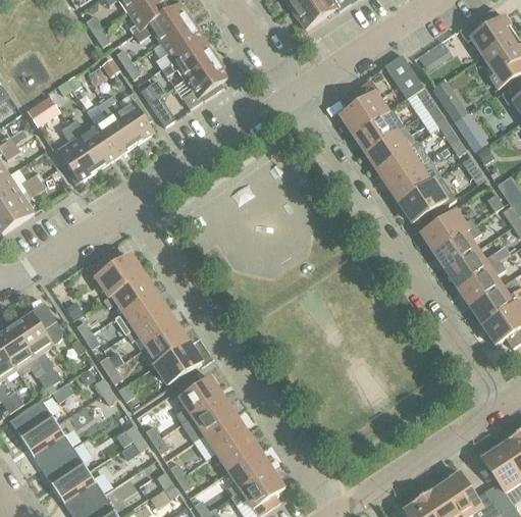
[(119,0),(127,11),(143,0),(105,0),(108,5),(115,0),(119,0)]
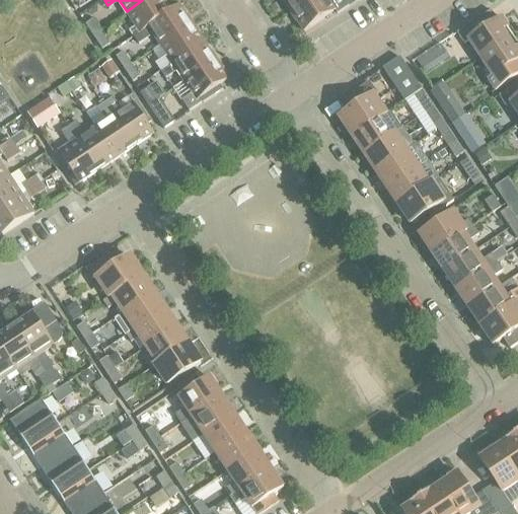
[(128,27),(133,33),(147,24),(147,23),(170,8),(170,7),(165,0),(142,0),(127,11),(134,23),(128,27)]
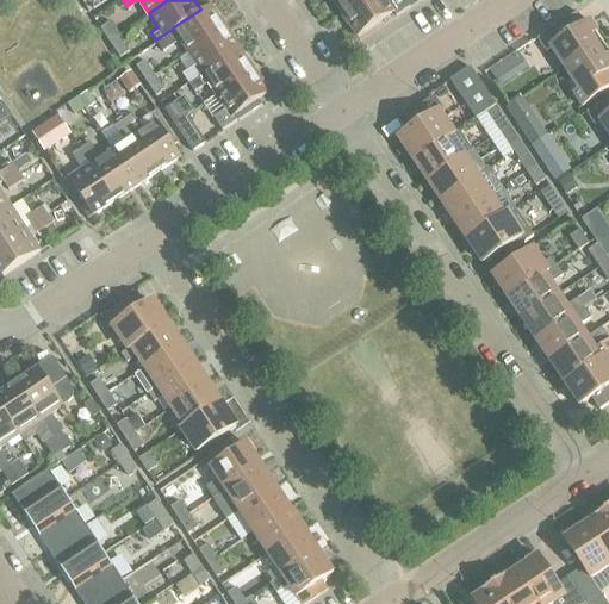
[(342,10),(342,11),(358,0),(334,0),(335,1),(340,1),(345,8),(342,10)]
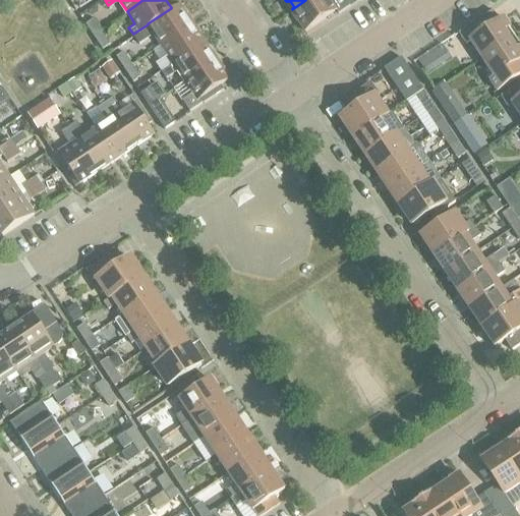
[(305,0),(292,9),(295,7),(298,13),(297,18),(304,27),(335,7),(337,10),(349,2),(348,0),(305,0)]
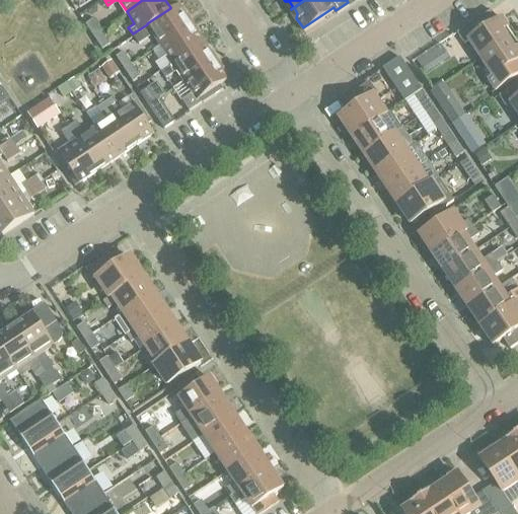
[(152,31),(159,42),(188,22),(185,17),(186,12),(178,2),(170,7),(170,8),(147,23),(147,24),(133,33),(138,42),(152,31)]
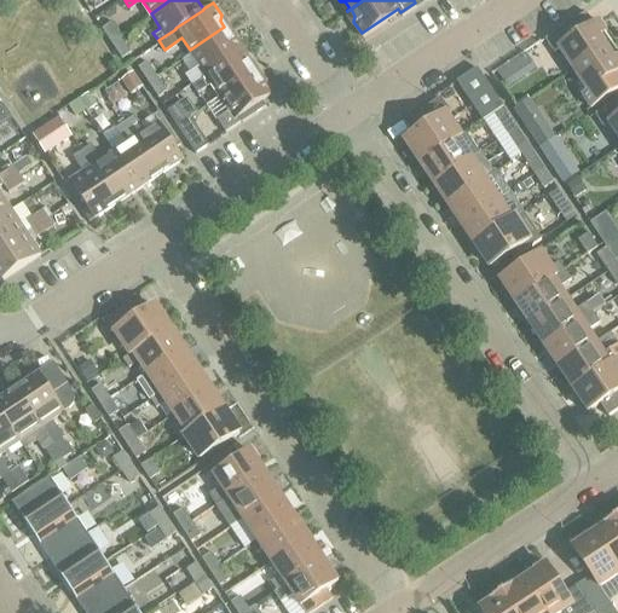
[(558,45),(572,67),(611,40),(604,29),(605,28),(598,17),(593,21),(584,9),(544,35),(553,48),(558,45)]
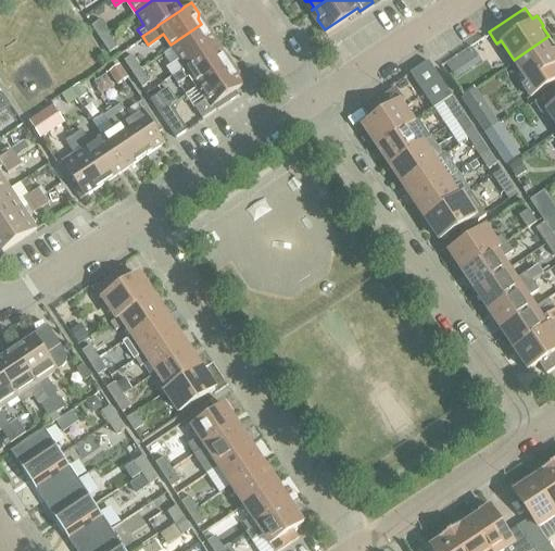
[(90,23),(100,36),(106,32),(98,17),(90,23)]
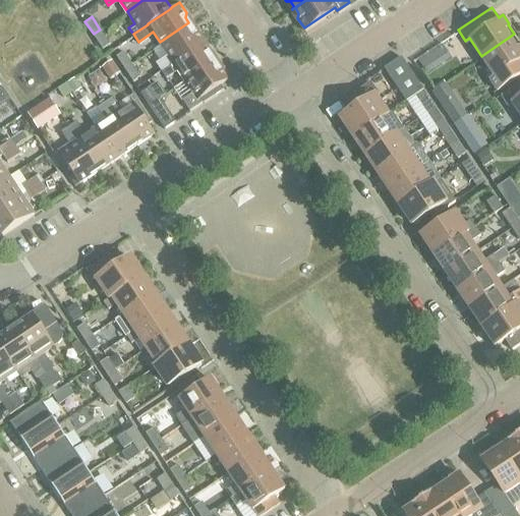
[(155,61),(160,68),(204,40),(197,30),(193,29),(189,23),(191,21),(188,22),(160,42),(168,54),(164,57),(163,55),(155,61)]
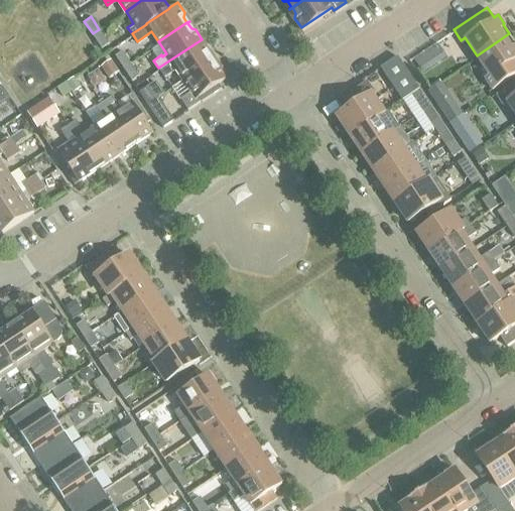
[(99,29),(93,33),(101,45),(107,41),(99,29)]
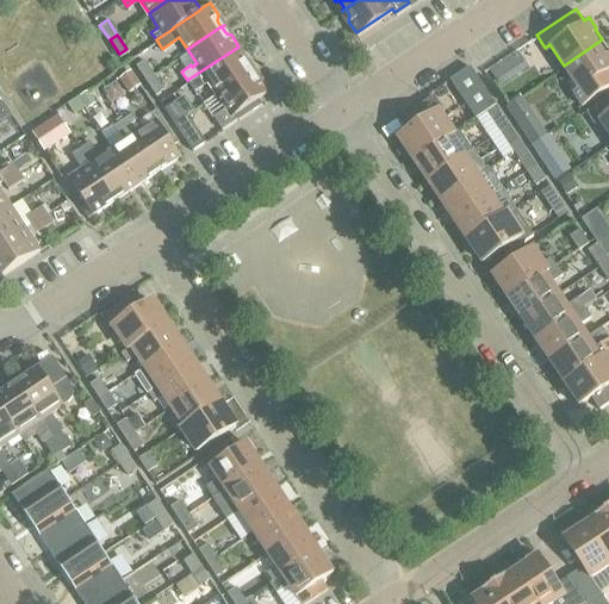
[(608,50),(602,39),(564,66),(578,87),(572,89),(580,103),(608,83),(608,50)]
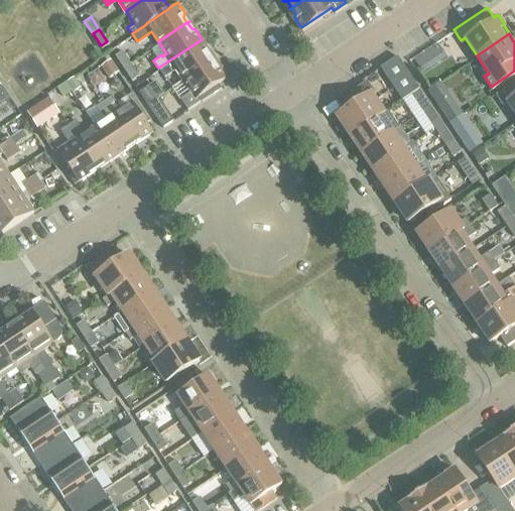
[(202,39),(158,68),(163,76),(175,68),(182,79),(211,58),(208,53),(209,48),(202,39)]
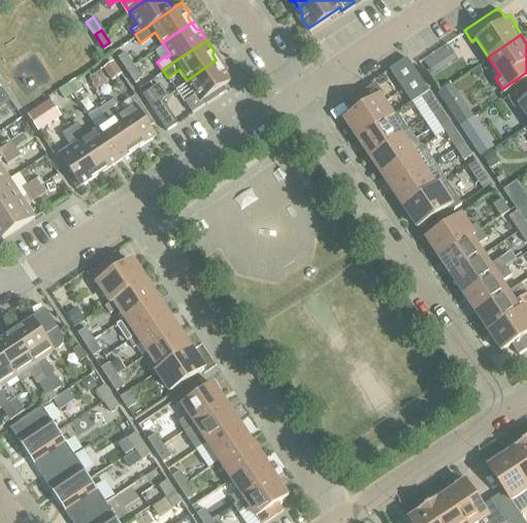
[(117,55),(126,68),(133,63),(124,50),(117,55)]
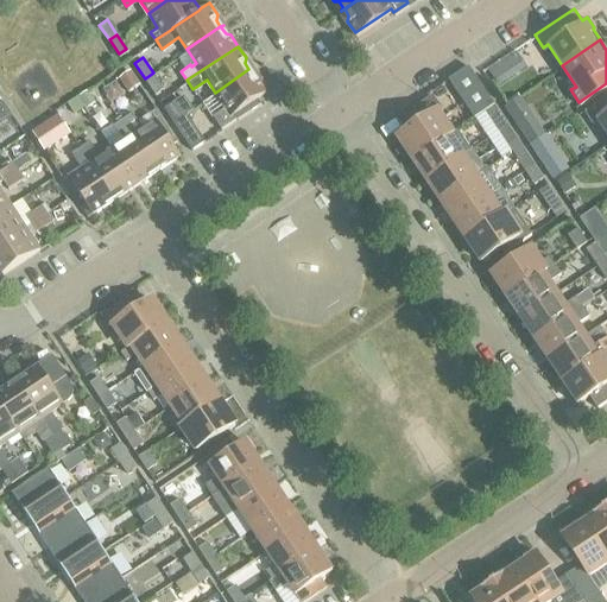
[(447,76),(473,115),(493,101),(468,63),(447,76)]
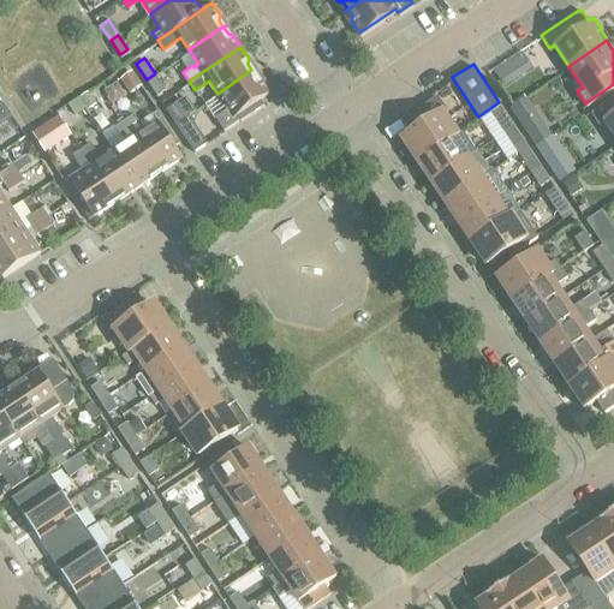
[(130,69),(119,76),(127,90),(139,82),(130,69)]
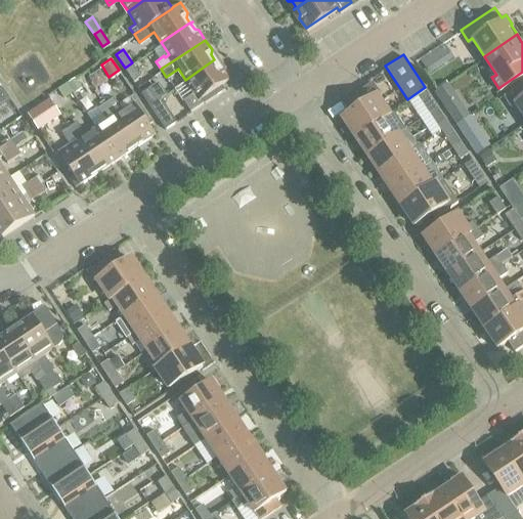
[(185,80),(175,86),(182,98),(190,110),(204,100),(204,101),(224,87),(221,83),(230,77),(223,67),(218,66),(215,60),(217,58),(216,58),(214,59),(185,80)]
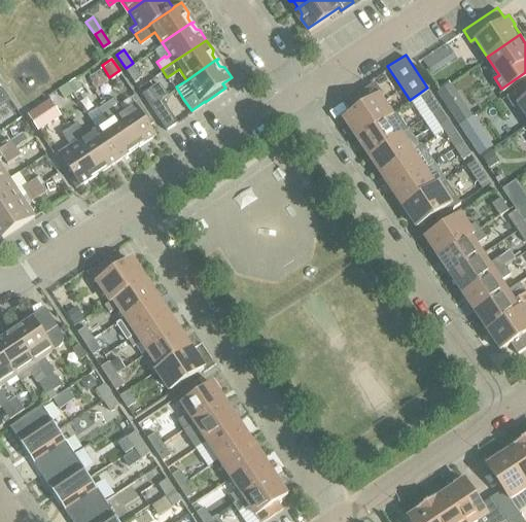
[(133,63),(126,68),(134,79),(141,75),(133,63)]
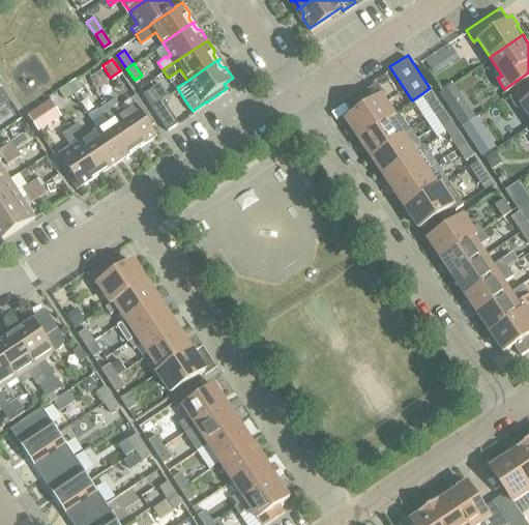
[(74,77),(66,82),(71,90),(72,91),(81,86),(74,77)]
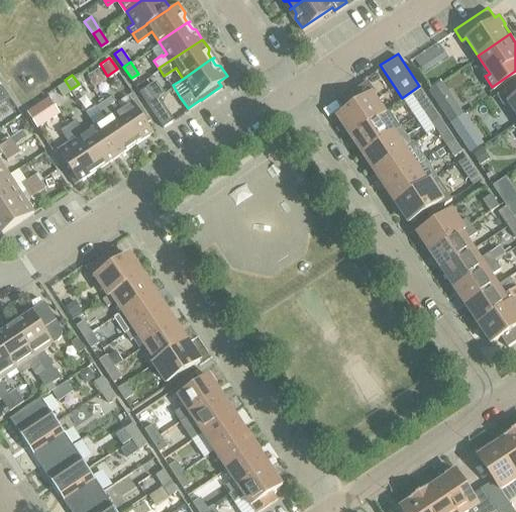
[(507,100),(515,113),(515,78),(496,92),(503,103),(507,100)]
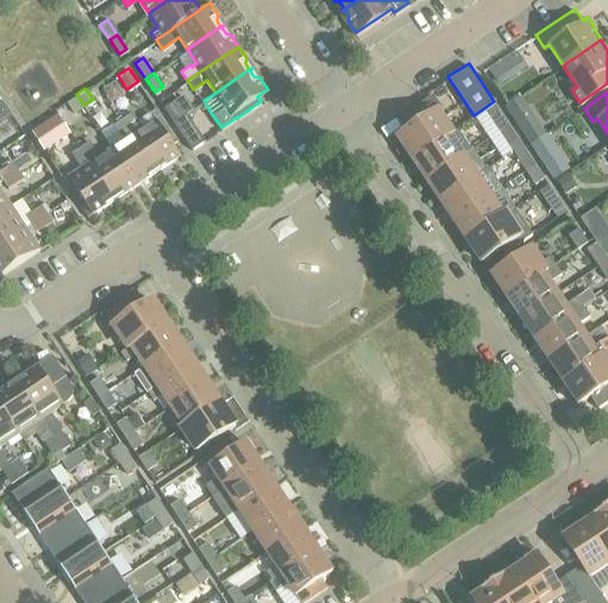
[(76,94),(66,101),(71,110),(82,104),(76,94)]
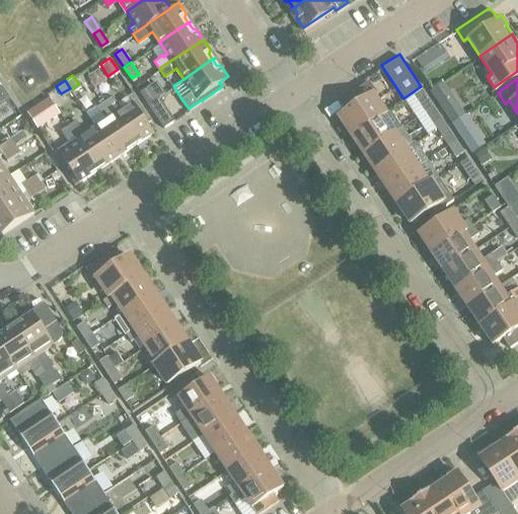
[(339,114),(352,133),(384,111),(371,92),(375,91),(367,80),(344,96),(351,106),(339,114)]
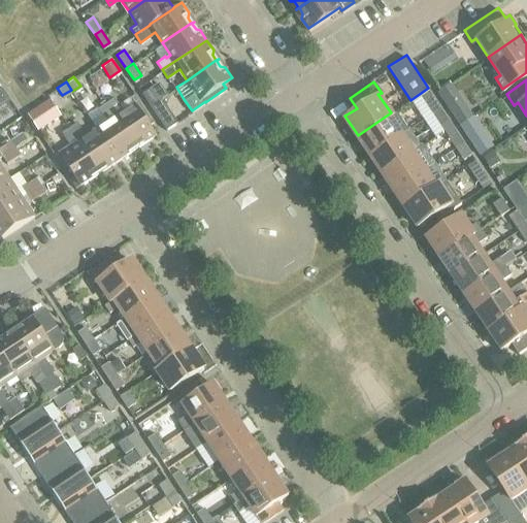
[(141,92),(151,104),(158,100),(158,99),(149,87),(141,92)]
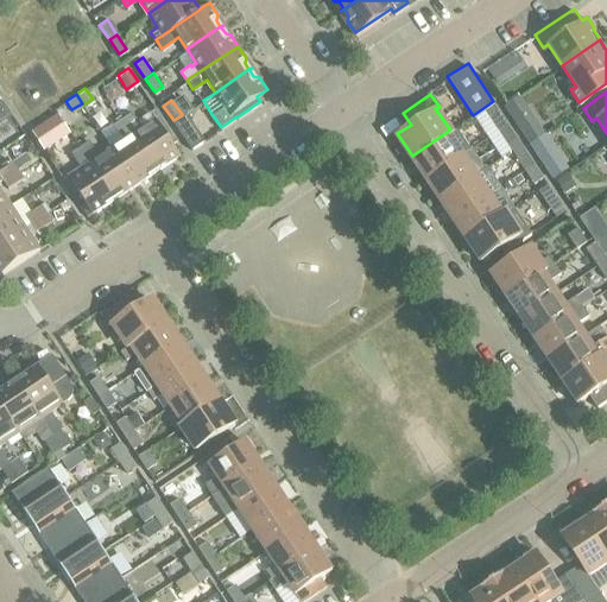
[(488,115),(497,127),(506,121),(498,108),(488,115)]
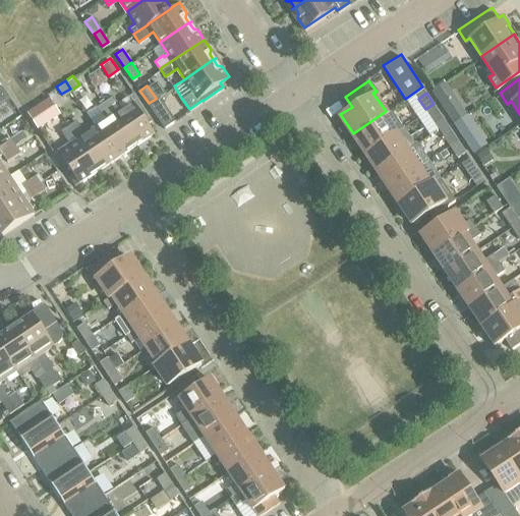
[(112,95),(105,100),(134,145),(153,131),(147,122),(151,119),(138,100),(134,103),(132,100),(130,101),(126,95),(117,102),(112,95)]
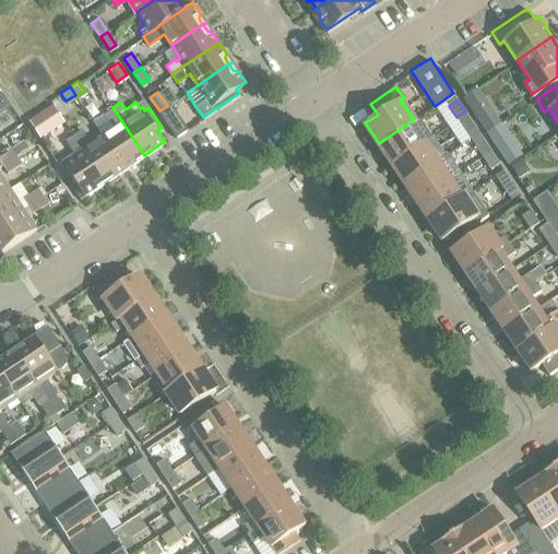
[(167,106),(159,110),(176,136),(188,128),(171,103),(170,102),(167,105),(167,106)]
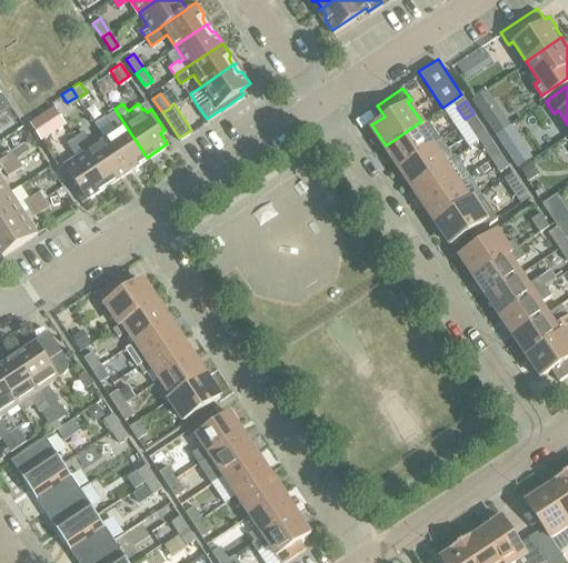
[(496,106),(482,114),(494,131),(507,122),(496,106)]
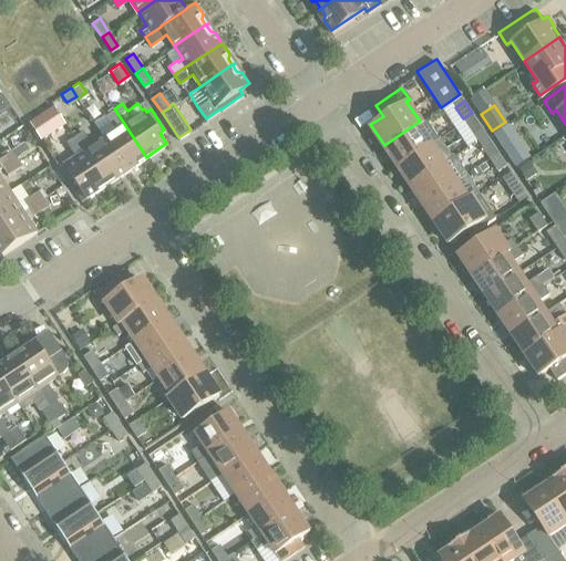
[(41,115),(50,128),(63,120),(54,106),(41,115)]
